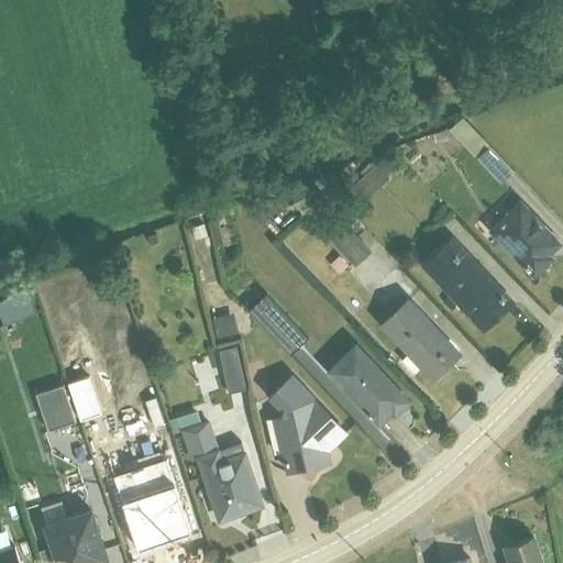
[(467,120),(453,133),(501,184),(515,170),(467,120)]
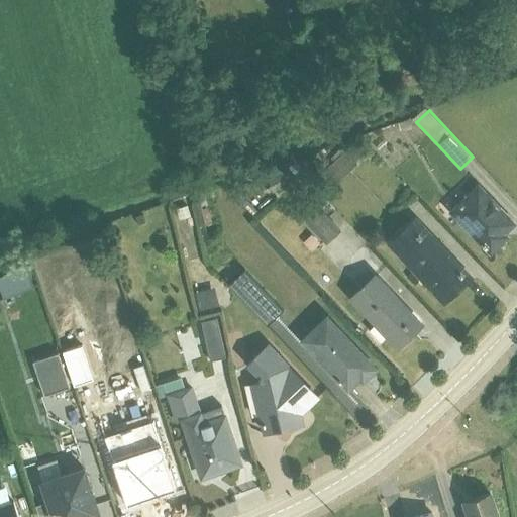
[(333,164),(327,170),(338,182),(357,165),(342,149),(330,160),(333,164)]
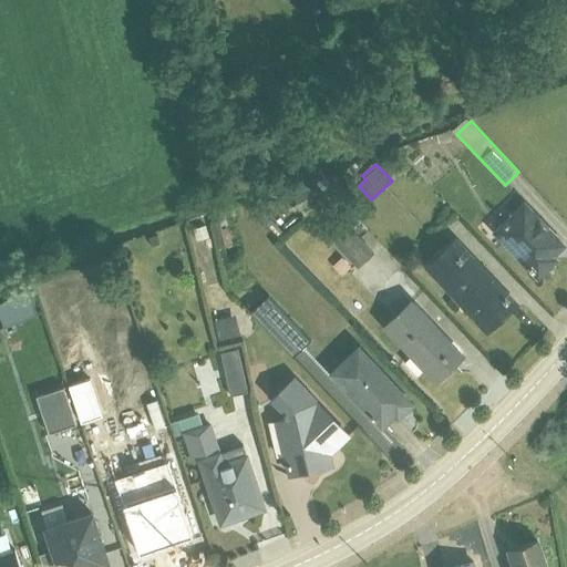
[(523,203),(494,230),(533,271),(538,276),(555,259),(552,256),(563,245),(523,203)]
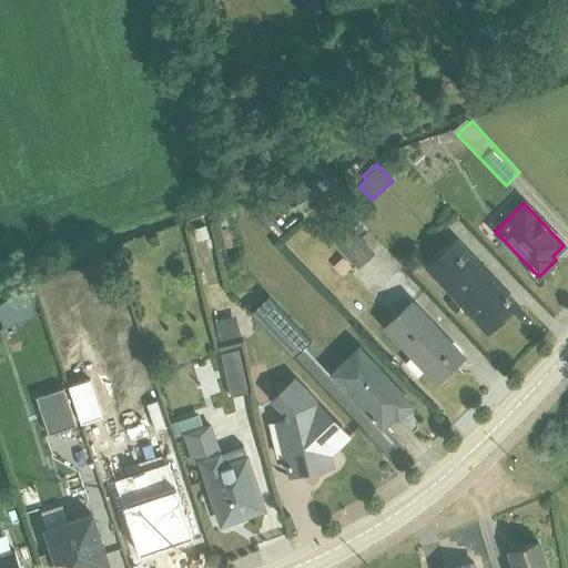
[(351,229),(335,244),(359,270),(375,254),(351,229)]
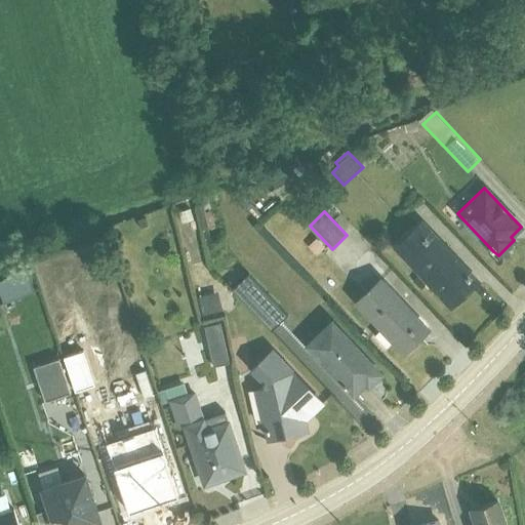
[(420,221),(394,247),(451,308),(476,284),(465,271),(461,273),(457,268),(460,264),(420,221)]
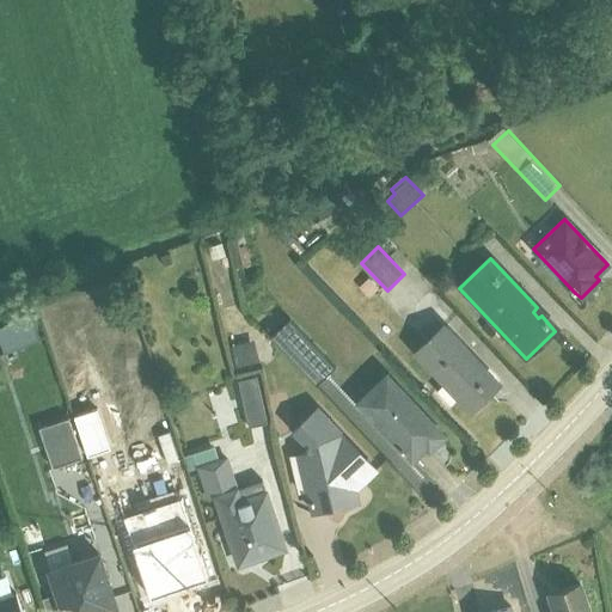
[(306,386),(326,367),(281,316),(261,335),(306,386)]
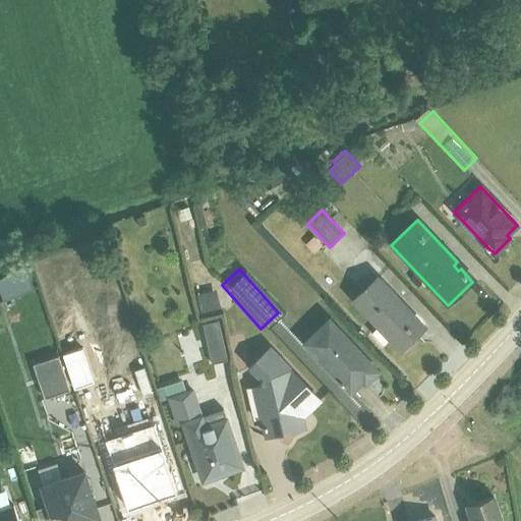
[(378,277),(352,300),(378,328),(371,333),(384,346),(391,339),(401,350),(417,334),(413,331),(421,324),(378,277)]
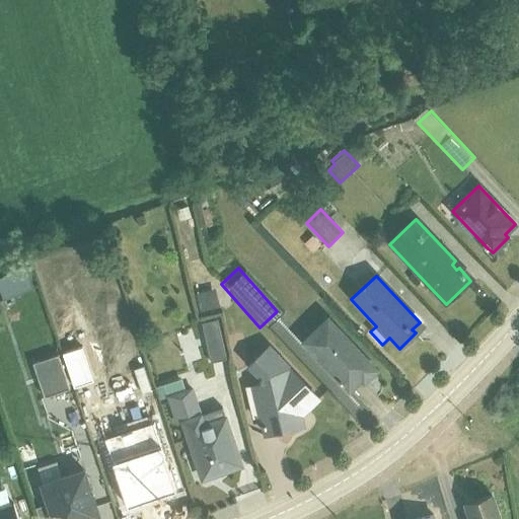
[(19,277),(0,285),(0,295),(3,302),(26,292),(19,277)]
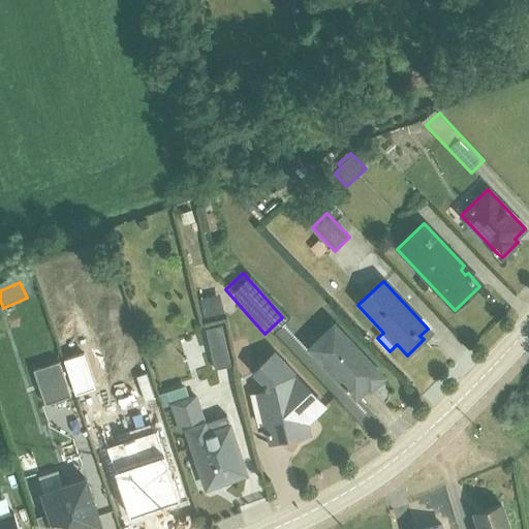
[(220,294),(200,300),(206,318),(224,314),(220,294)]
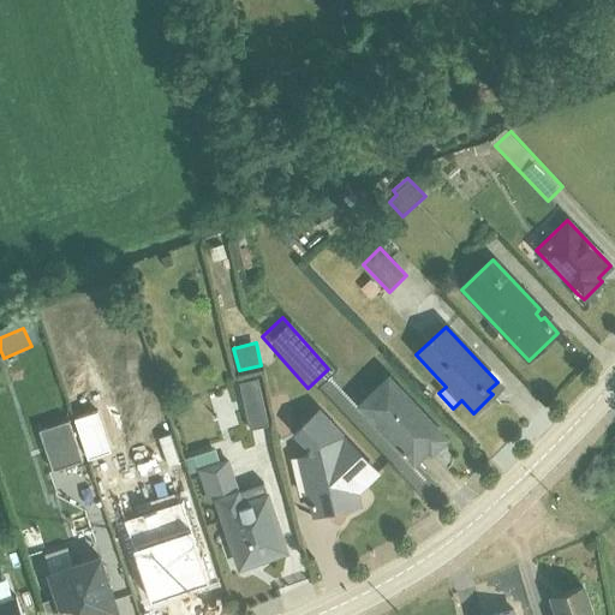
[(387,376),(358,405),(415,463),(429,449),(433,453),(446,439),(439,431),(439,430),(387,376)]
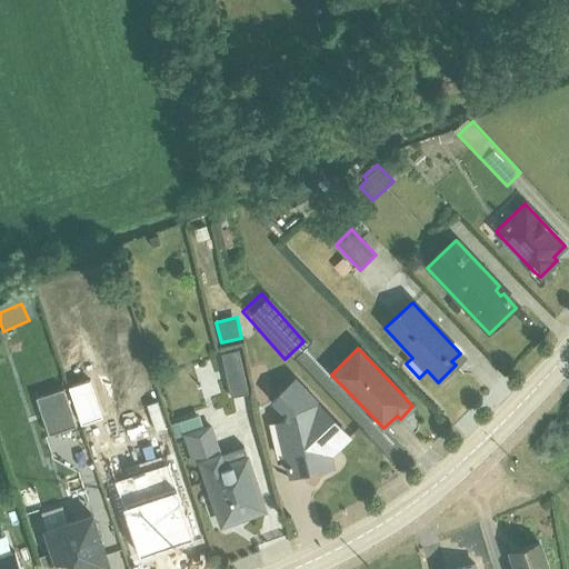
[(239,351),(221,355),(231,398),(249,393),(239,351)]
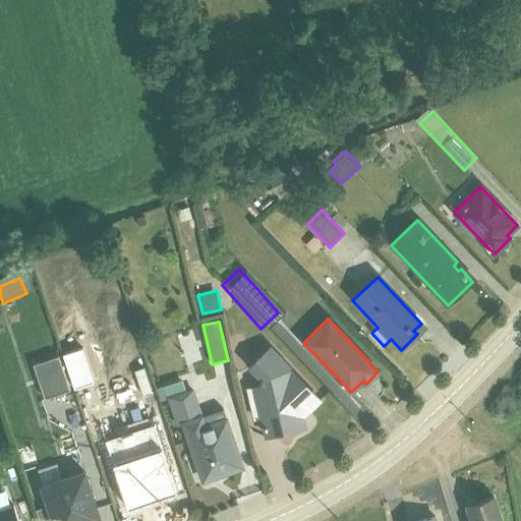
[(272,346),(248,367),(264,385),(253,388),(267,438),(304,428),(302,418),(321,401),(272,346)]
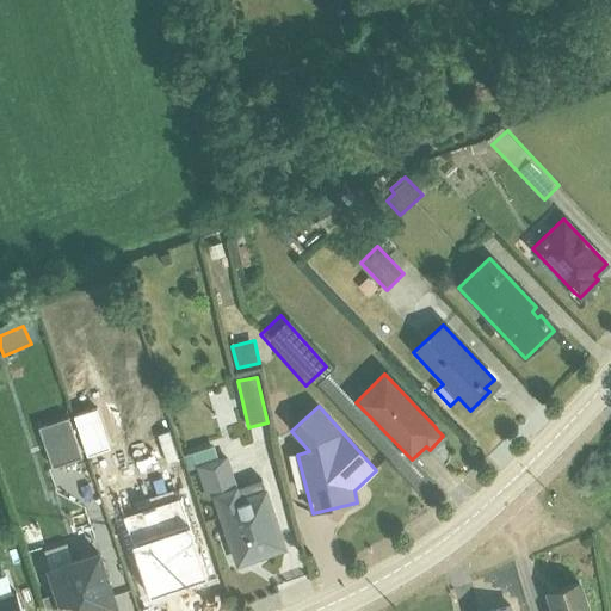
[(69,418),(39,427),(53,468),(84,458),(69,418)]
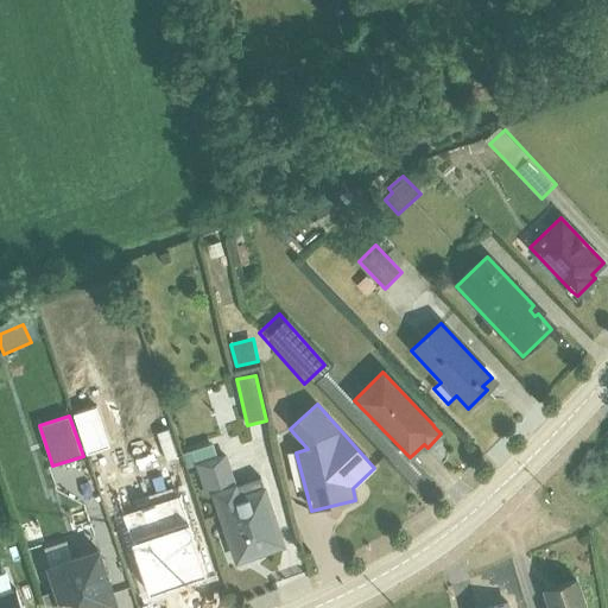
[(214,444),(184,455),(189,469),(196,466),(207,498),(215,495),(238,562),(283,546),(260,477),(238,486),(227,454),(219,457),(214,444)]
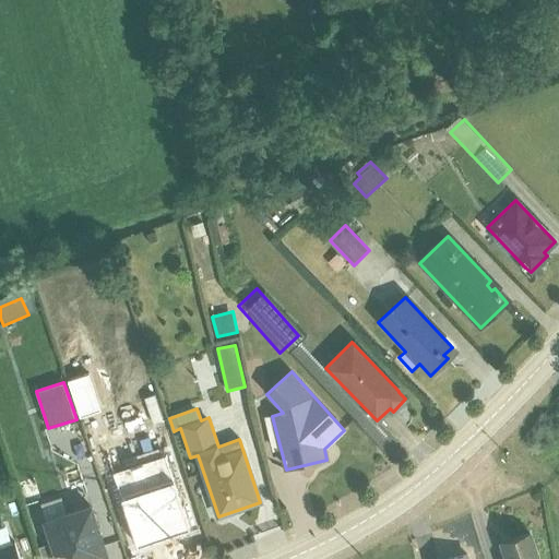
[(60,501),(42,507),(46,520),(45,520),(57,558),(92,558),(105,555),(106,558),(108,557),(90,504),(63,513),(60,501)]
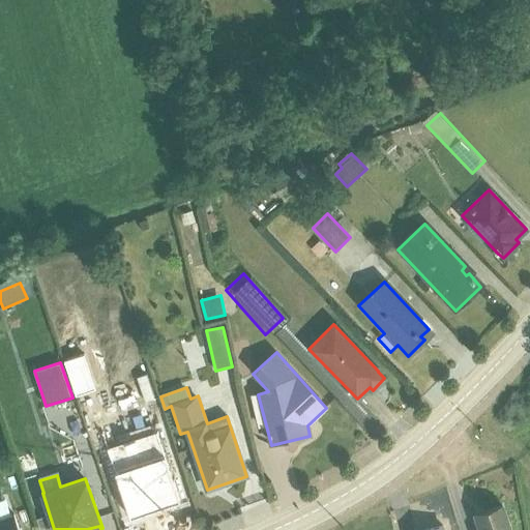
[(510,529),(503,506),(486,511),(475,514),(479,529),(510,529)]
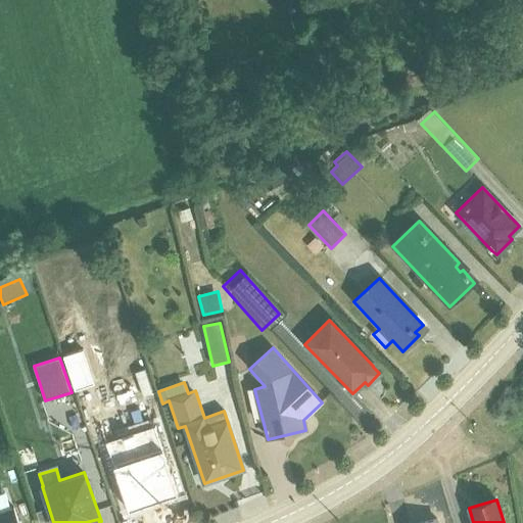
[(18,522),(13,509),(0,513),(0,522),(18,522)]
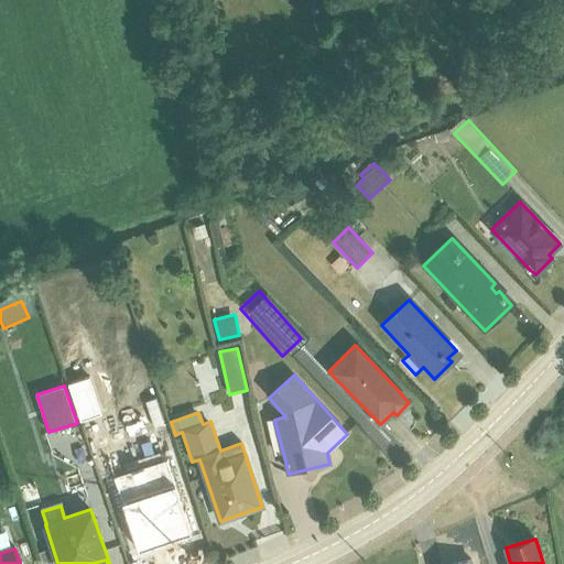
[(53,563),(49,550),(39,553),(42,563),(53,563)]
